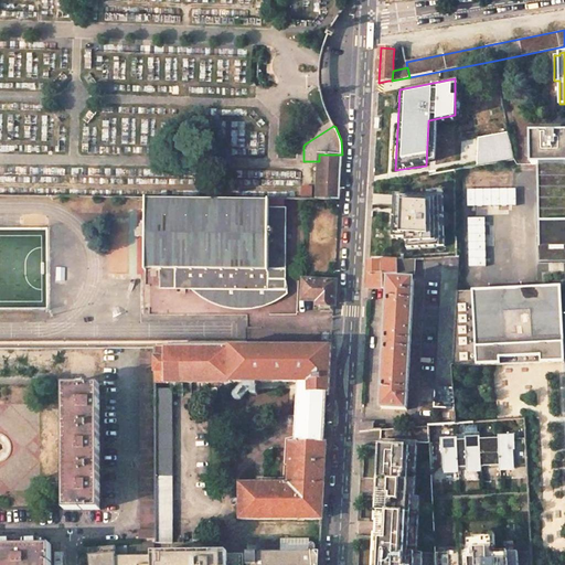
[(513,160),(507,127),(479,131),(481,166),(513,160)]
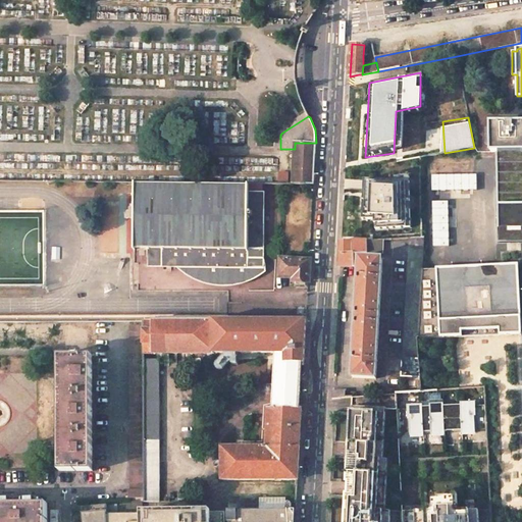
[(508,123),(490,123),(491,152),(498,152),(521,151),(521,122),(514,123),(514,120),(508,120),(508,123)]
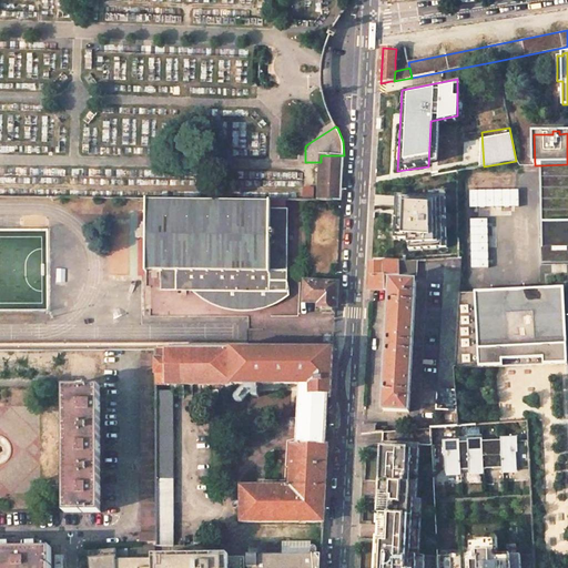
[(320,162),(318,200),(342,200),(343,174),(344,155),(321,155),(321,162),(320,162)]
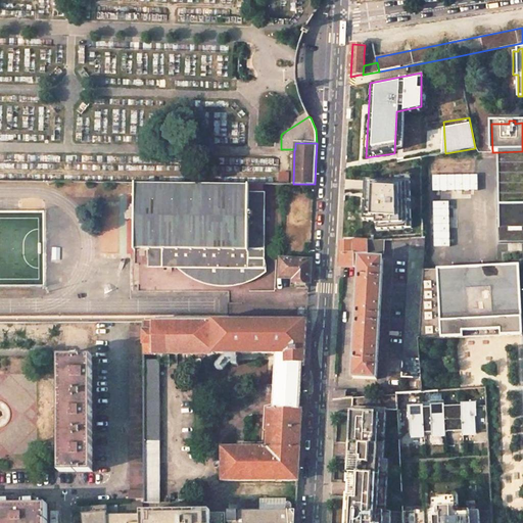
[(522,151),(498,152),(500,204),(522,204),(522,151)]
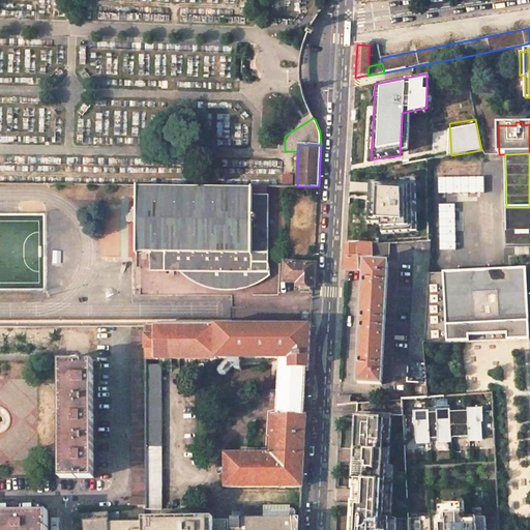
[(480,164),(436,166),(437,176),(481,175),(480,164)]
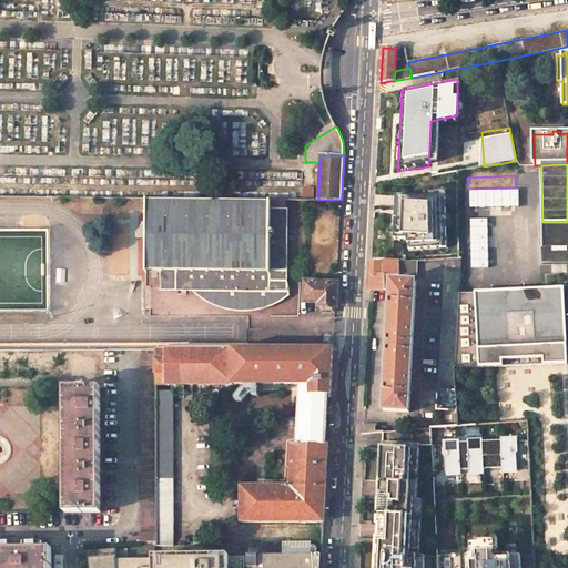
[(446,189),(426,189),(426,196),(396,195),(396,208),(395,240),(411,240),(409,251),(446,247),(446,189)]
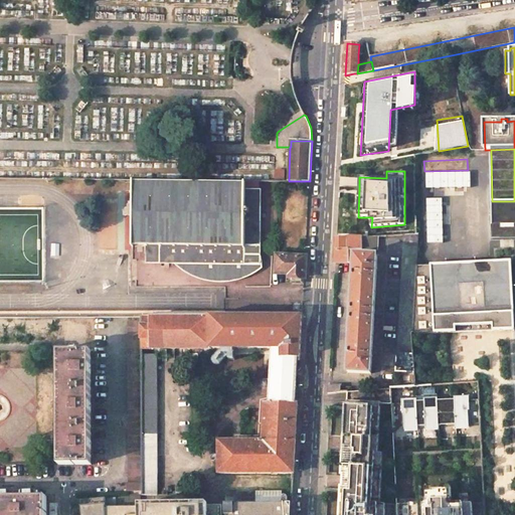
[(428,188),(473,188),(473,172),(428,172),(428,188)]
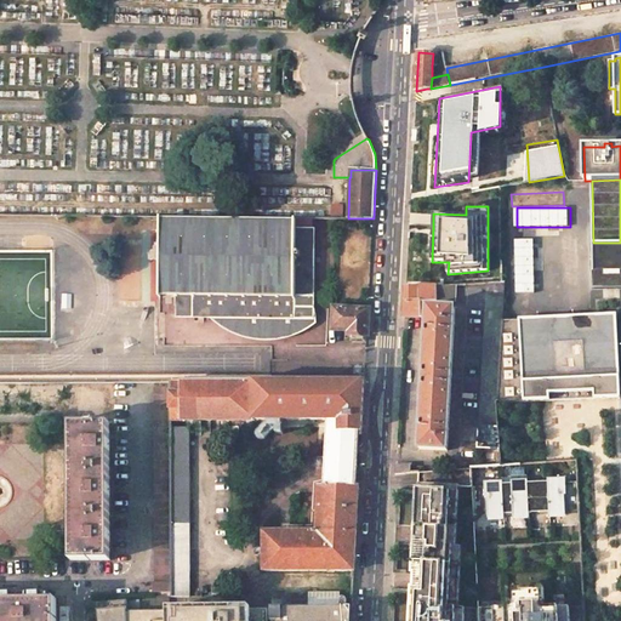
[(313,228),(296,228),(295,221),(159,218),(159,295),(176,295),(176,318),(238,318),(238,332),(243,334),(248,335),(255,336),(258,337),(260,337),(261,335),(272,335),(272,337),(275,337),(285,336),(290,334),(295,332),(297,331),(302,329),(307,325),(309,323),(311,323),(312,322),(312,319),(314,319),(314,296),(295,296),(295,285),(314,285),(314,228),(313,228)]
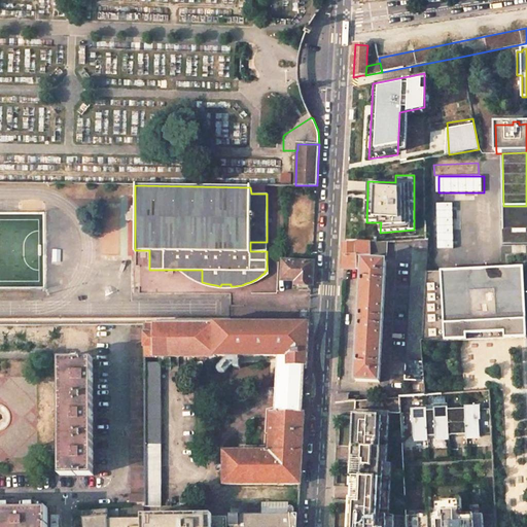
[(250,187),(251,194),(266,194),(266,185),(251,185),(250,187)]
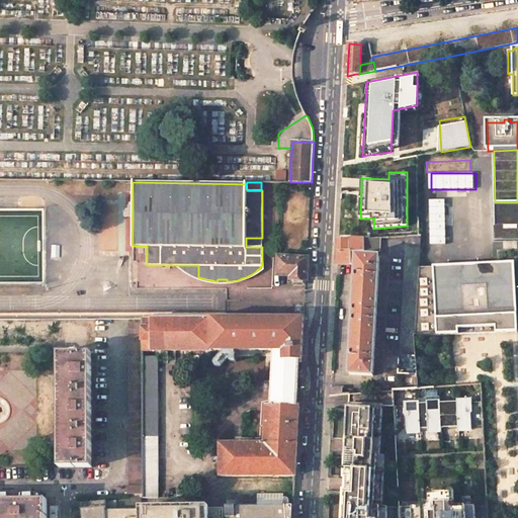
[(439,199),(425,199),(427,249),(440,249),(439,199)]
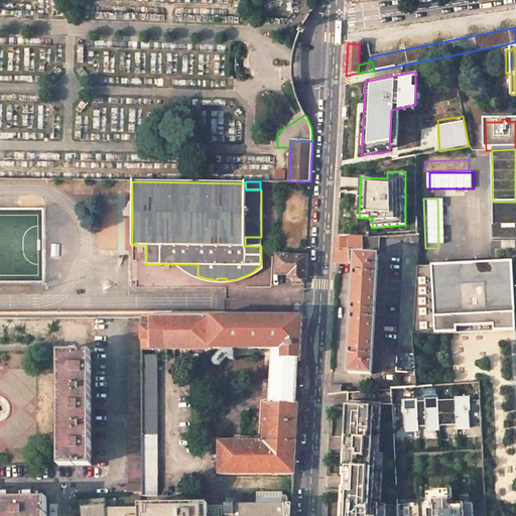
[(515,202),(493,202),(493,226),(502,226),(515,225),(515,202)]
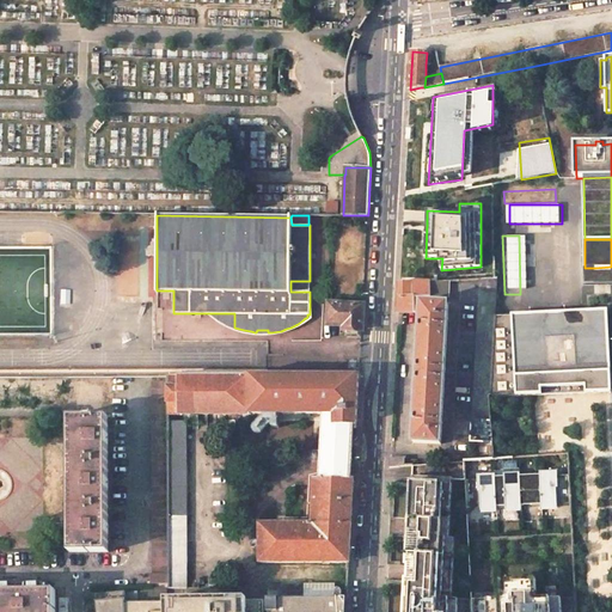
[(494,280),(479,280),(479,310),(473,396),(472,420),(491,421),(490,396),(495,310),(496,280),(494,280)]
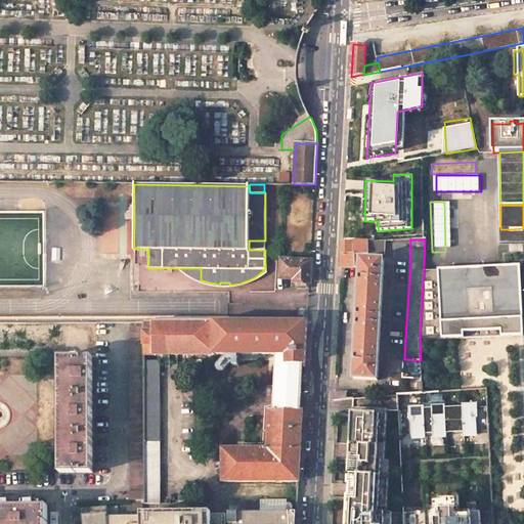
[(265,250),(265,241),(249,241),(249,250),(265,250)]
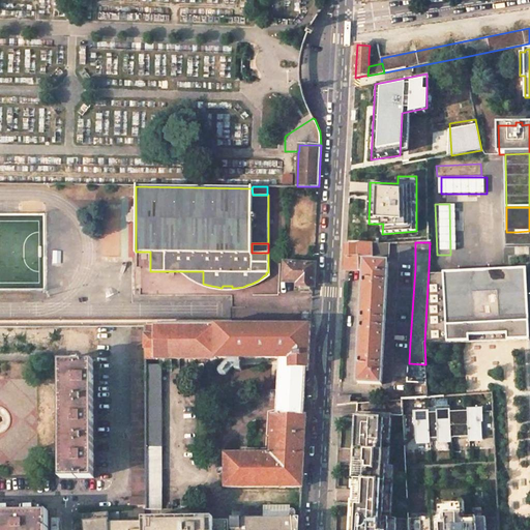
[(379,244),(371,244),(371,257),(389,258),(389,243),(379,244)]
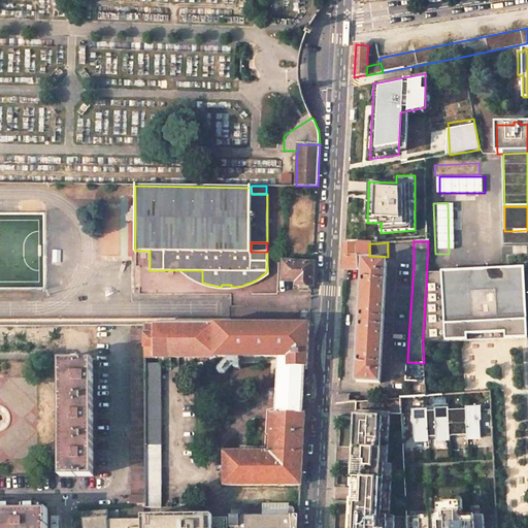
[(344,256),(343,269),(359,269),(359,256),(357,256),(358,243),(344,243),(344,256)]
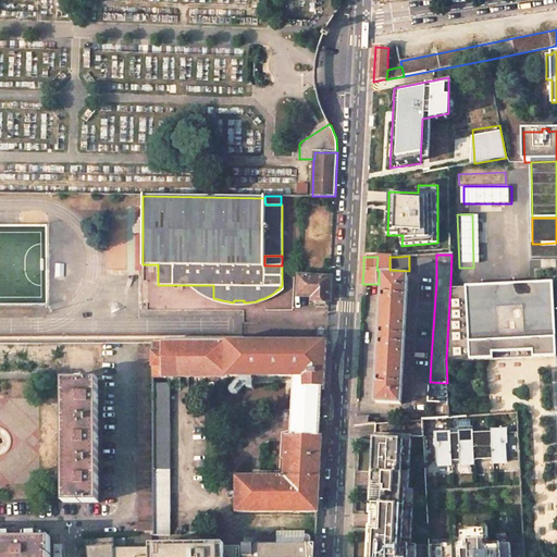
[(390,257),(378,257),(376,270),(379,270),(390,270),(390,257)]
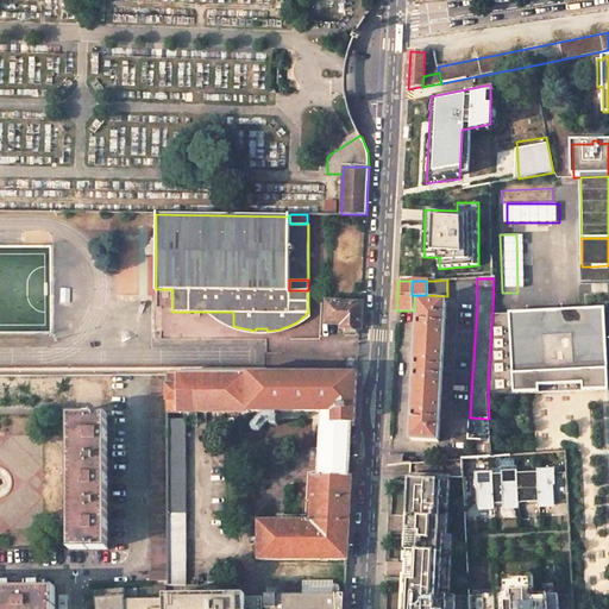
[(428,301),(420,301),(419,324),(418,345),(416,371),(414,397),(413,419),(413,440),(439,443),(440,416),(446,302),(428,301)]
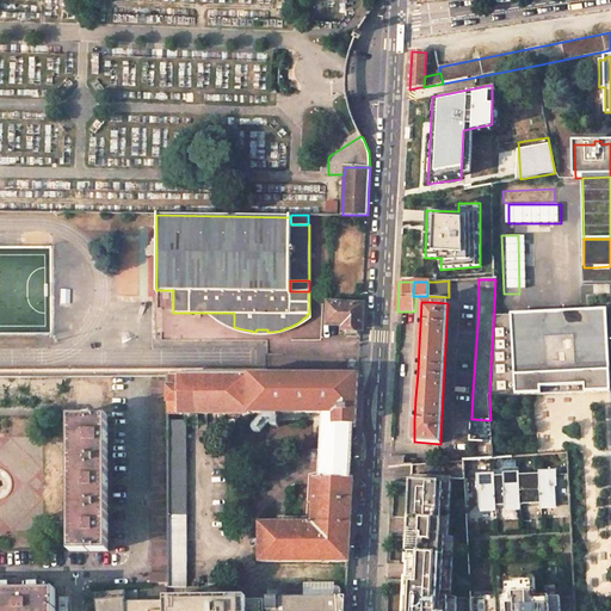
[(362,306),(329,304),(328,323),(345,325),(344,328),(360,329),(362,306)]
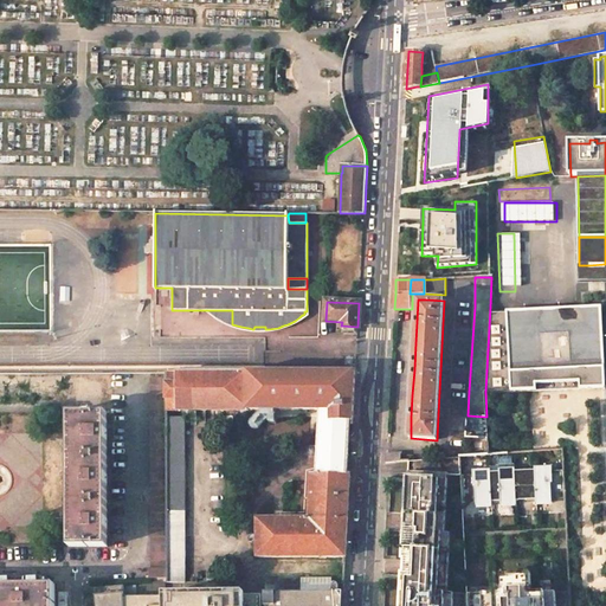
[(587,307),(490,307),(485,392),(529,391),(605,387),(601,307),(587,307)]
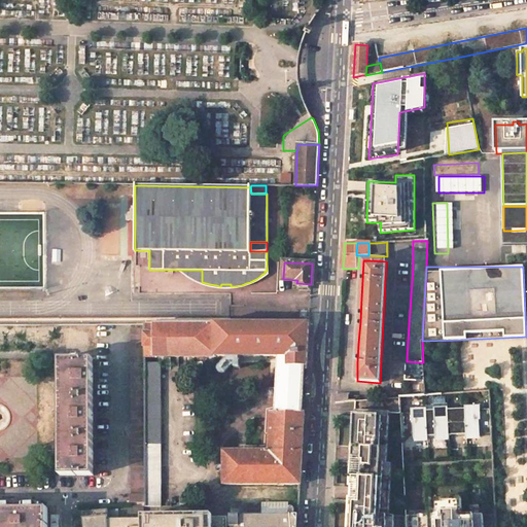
[(309,323),(144,323),(144,328),(144,357),(178,357),(186,356),(196,356),(208,356),(278,356),(277,367),(277,378),(276,383),(276,394),(275,405),(275,412),(300,412),(301,403),(301,396),(302,382),(302,375),(303,365),(307,365),(309,323)]
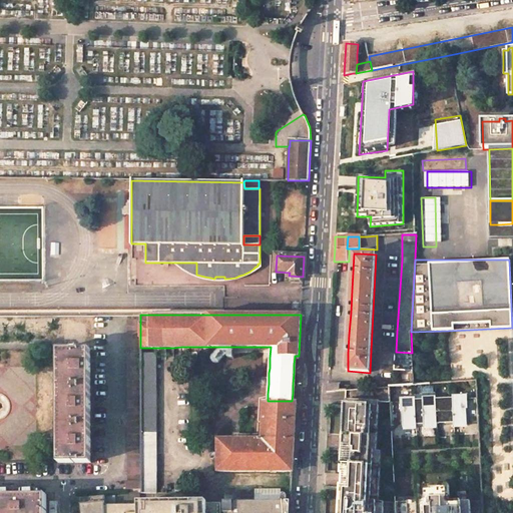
[(140,320),(127,320),(127,481),(126,481),(126,489),(141,489),(140,354),(140,348),(140,320)]
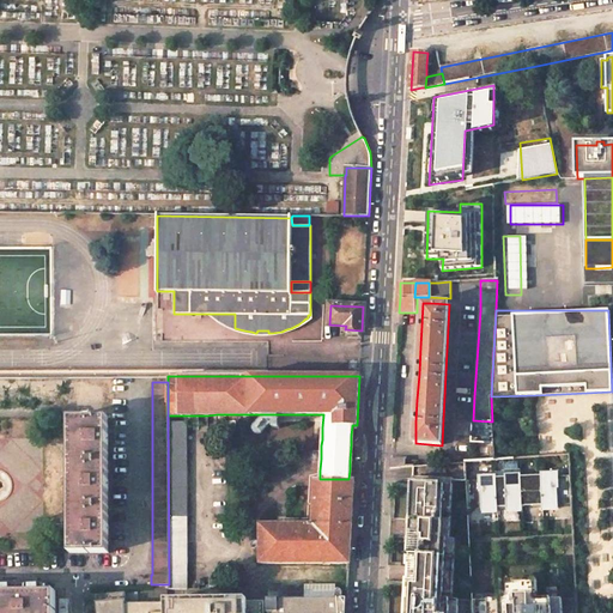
[(108,418),(73,418),(73,553),(108,553),(108,508),(108,454),(108,418)]
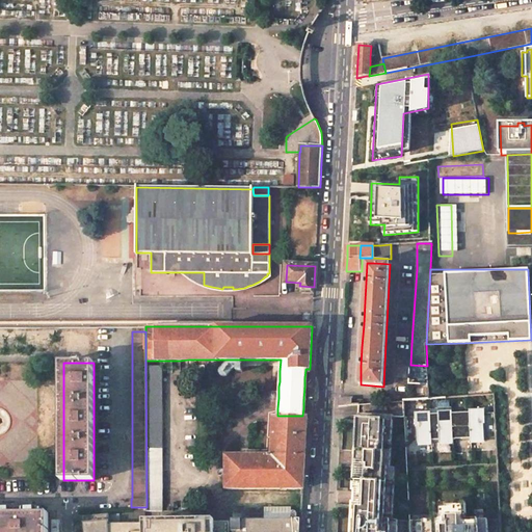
[(427,366),(410,365),(409,384),(428,386),(427,366)]
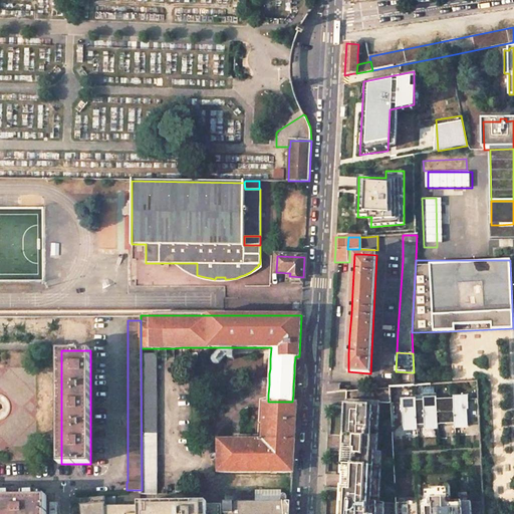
[(157,354),(141,354),(142,490),(142,494),(157,494),(157,490),(157,354)]
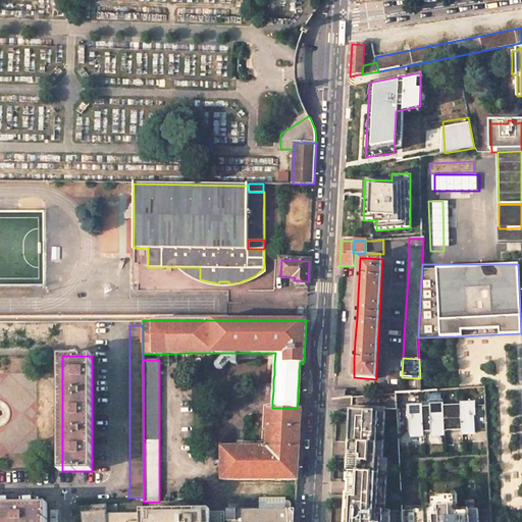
[(407,409),(397,410),(399,434),(411,433),(411,436),(424,435),(424,432),(432,432),(432,435),(445,434),(445,430),(462,429),(462,433),(475,432),(475,430),(486,429),(485,405),(475,405),(475,401),(461,402),(461,405),(446,405),(446,403),(429,404),(429,406),(421,407),(421,404),(407,405),(407,409)]
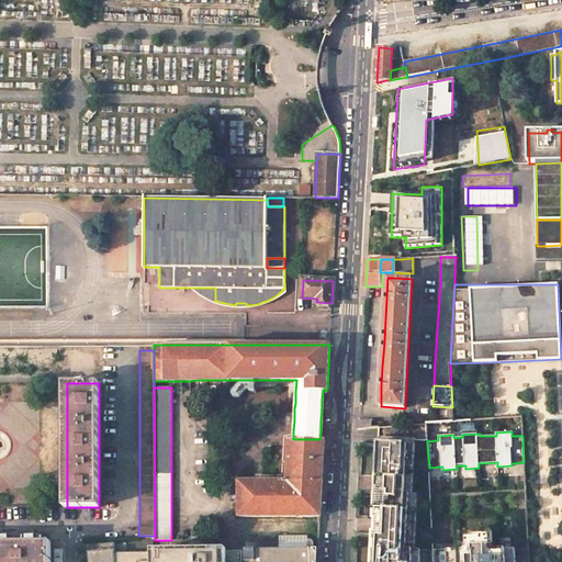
[(293,439),(289,439),(287,481),(253,481),(240,481),(238,517),(321,516),(322,505),(323,484),(325,439),(319,439),(293,439)]
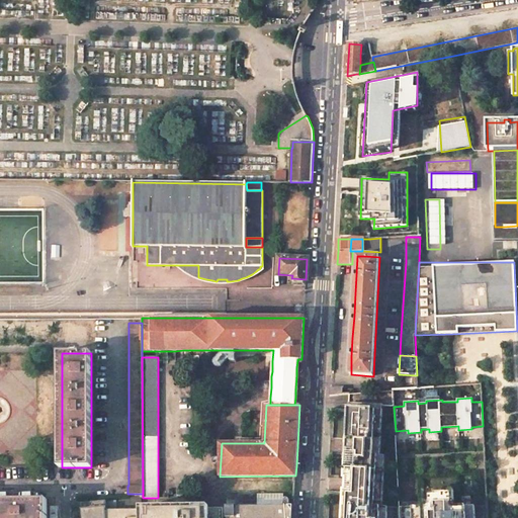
[(385,460),(380,460),(383,410),(349,409),(347,442),(353,443),(352,452),(346,451),(345,476),(348,476),(348,480),(348,492),(344,492),(342,517),(400,517),(400,509),(382,510),(385,460)]
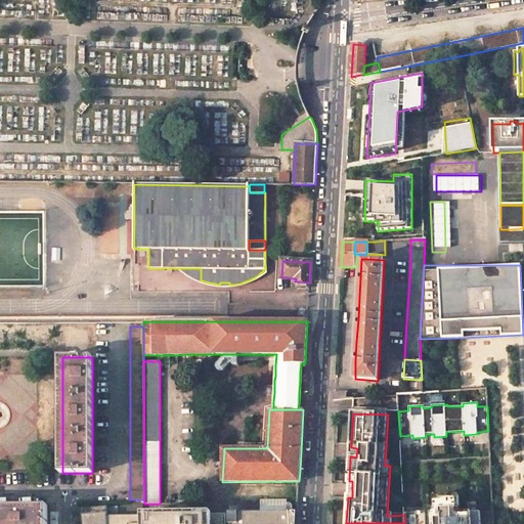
[(459,496),(434,497),(434,512),(403,513),(404,513),(404,515),(404,523),(480,523),(480,512),(459,513),(459,496)]
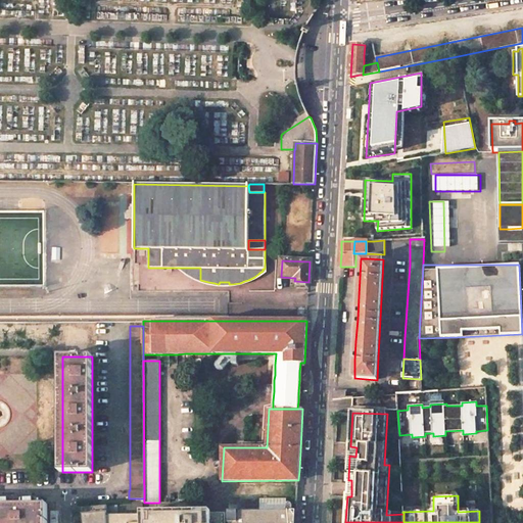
[(47,522),(47,505),(0,505),(0,522),(47,522)]
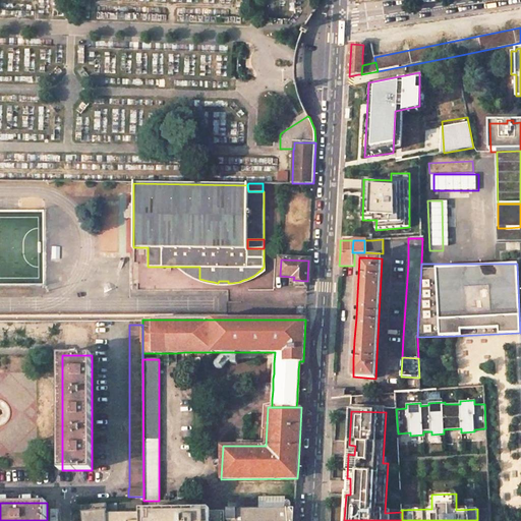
[(107,520),(107,504),(81,506),(82,520),(107,520)]
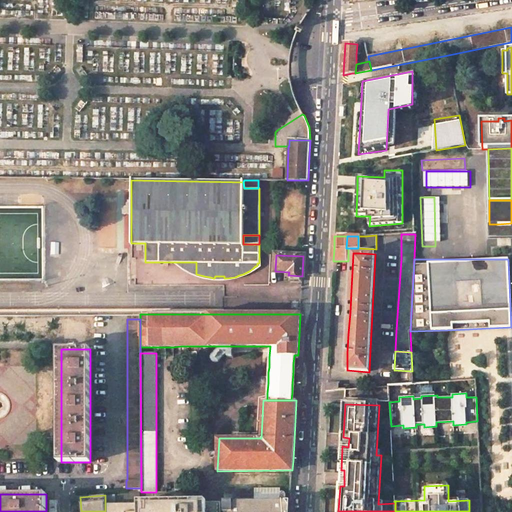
[(191,503),(115,504),(115,495),(105,495),(105,511),(206,511),(207,503),(202,503),(191,503)]
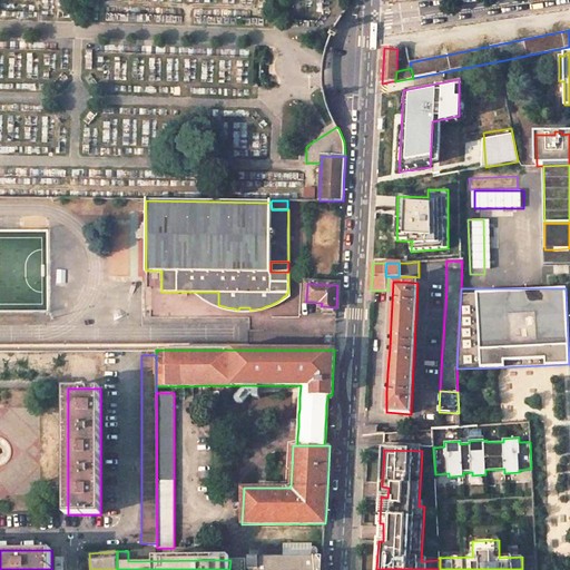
[(322,569),(323,558),(249,557),(249,560),(249,569),(322,569)]
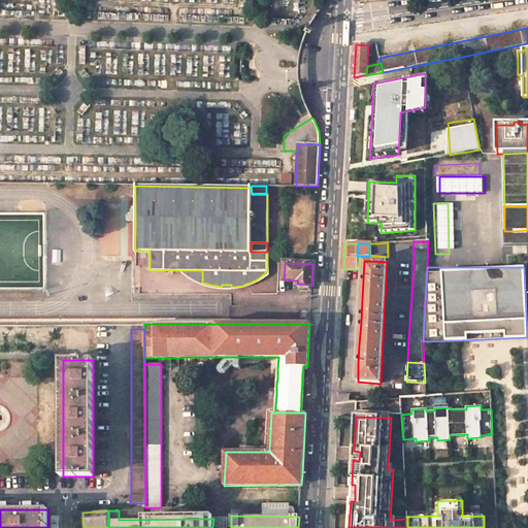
[(213,519),(212,527),(231,527),(231,519),(228,519),(221,519),(216,519),(213,519)]
